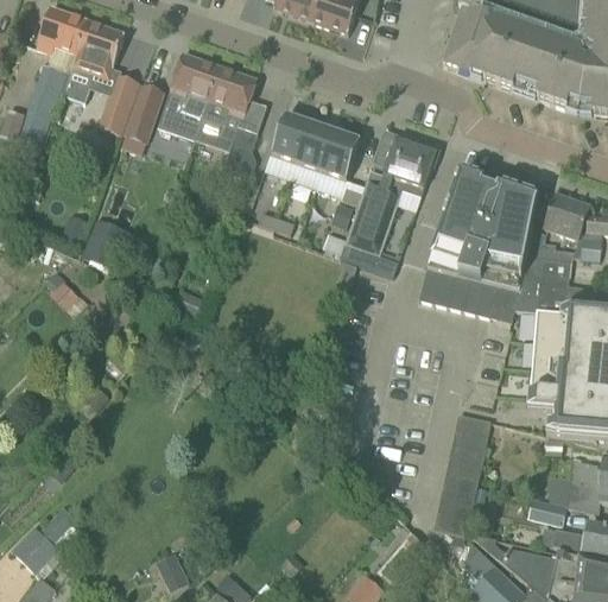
[(276,0),(272,8),(310,21),(316,0),(276,0)]
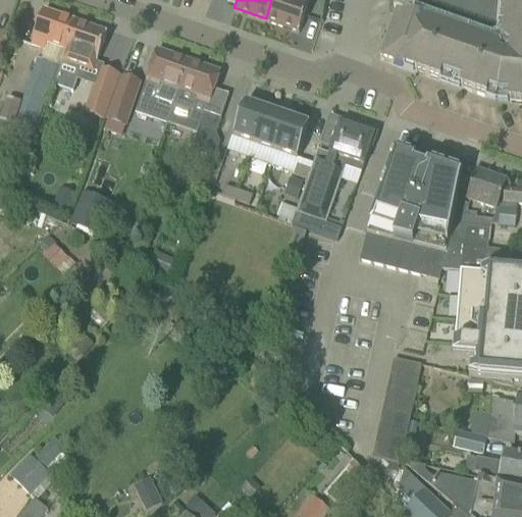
[(272,0),(266,18),(299,30),(308,0),(272,0)]
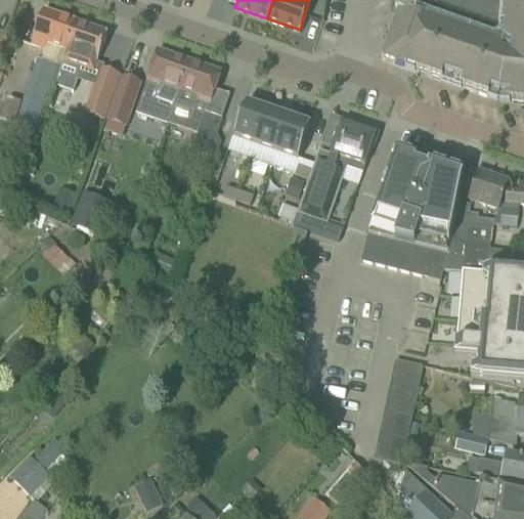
[(463,82),(471,0),(395,0),(394,8),(398,8),(381,57),(415,69),(441,78),(443,75),(463,82)]
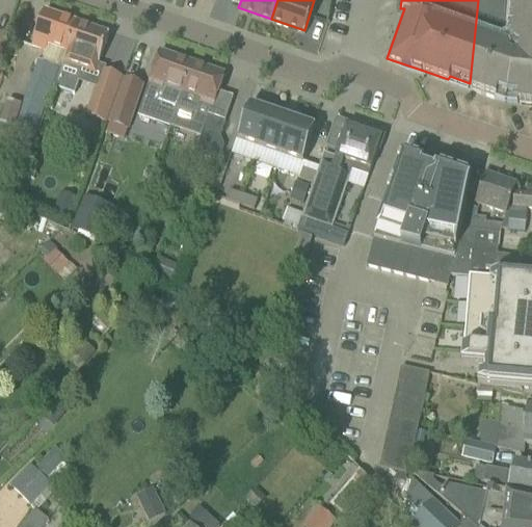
[(478,0),(470,83),(468,87),(495,97),(516,101),(531,102),(531,0),(478,0)]
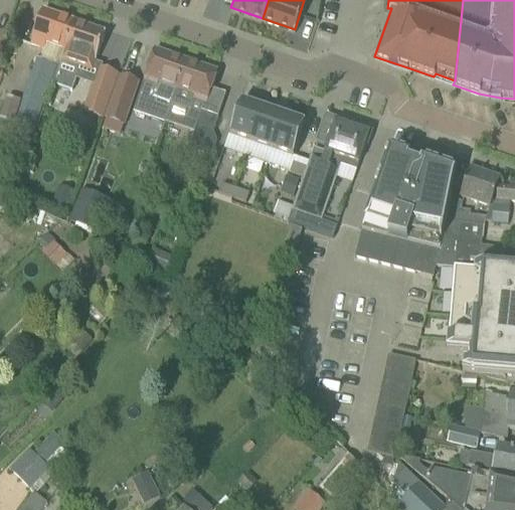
[(73,19),(41,8),(30,40),(43,45),(39,55),(36,54),(12,121),(17,123),(32,128),(56,62),(58,63),(58,60),(73,19)]
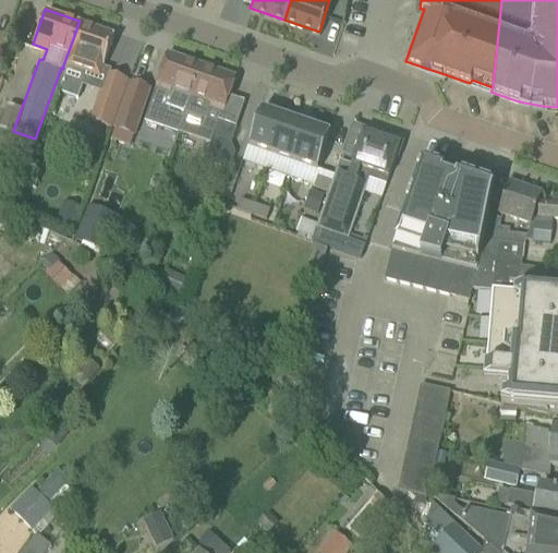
[(63,69),(56,87),(76,95),(81,82),(83,75),(85,69),(99,74),(104,62),(107,52),(113,33),(80,21),(63,65),(63,69)]
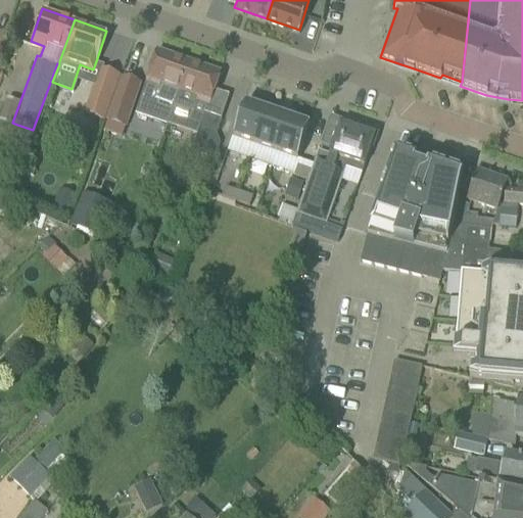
[(174,101),(179,86),(188,59),(156,48),(135,108),(152,114),(158,96),(174,101)]
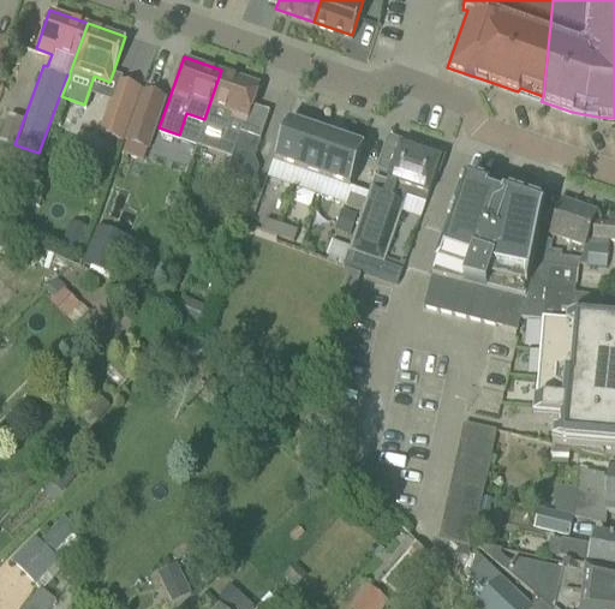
[(210,101),(204,119),(227,126),(231,117),(245,121),(258,83),(221,70),(210,101)]
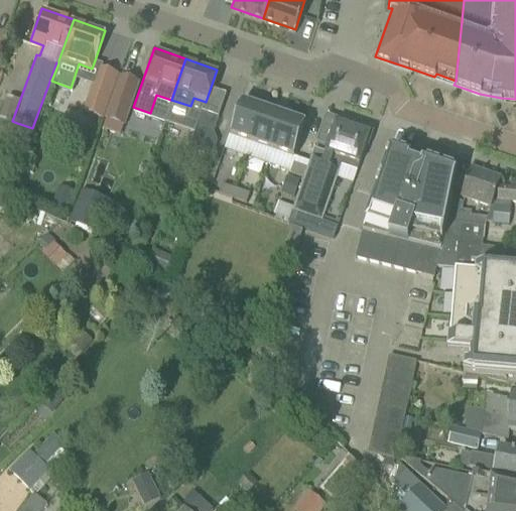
[(84,107),(102,114),(117,71),(99,65),(84,107)]
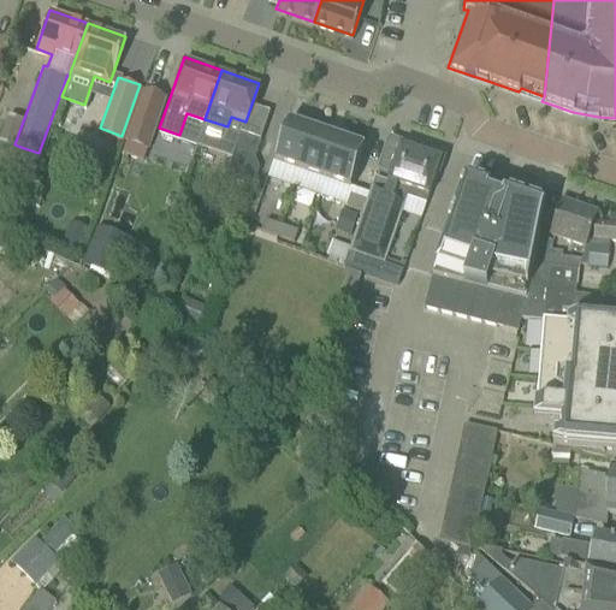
[(125,138),(147,146),(166,94),(144,86),(125,138)]
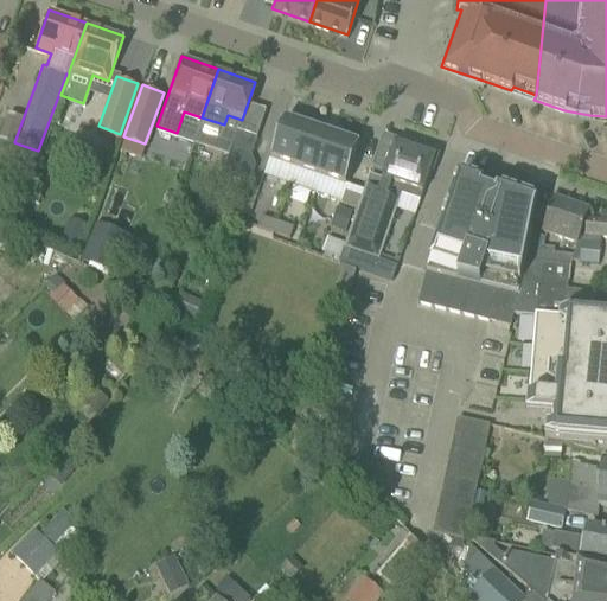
[(295,165),(310,125),(285,116),(270,157),(295,165)]
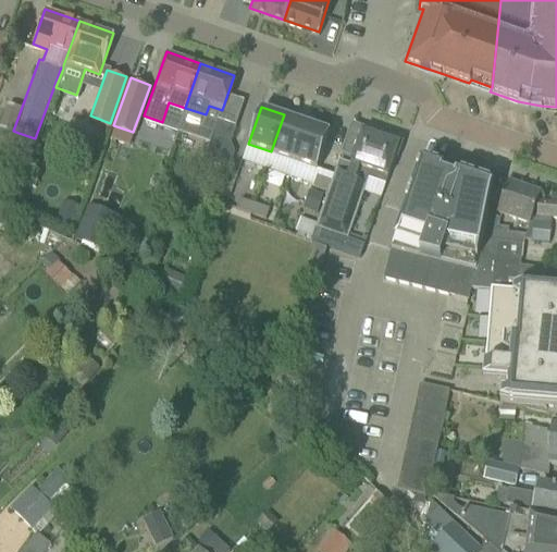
[(295,119),(284,114),(271,151),(294,159),(307,122),(295,119)]
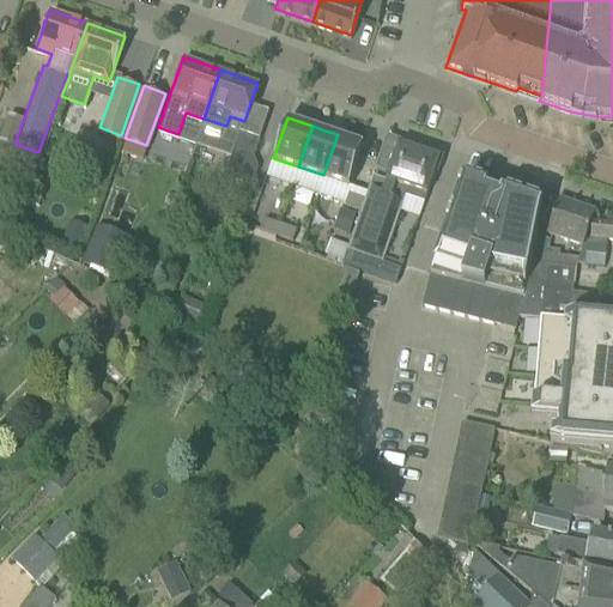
[(238,128),(225,168),(252,178),(258,163),(253,152),(259,134),(238,128)]
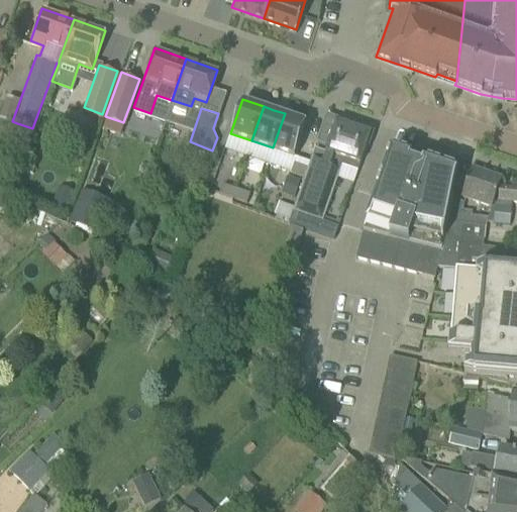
[(285,113),(273,147),(294,156),(306,120),(285,113)]
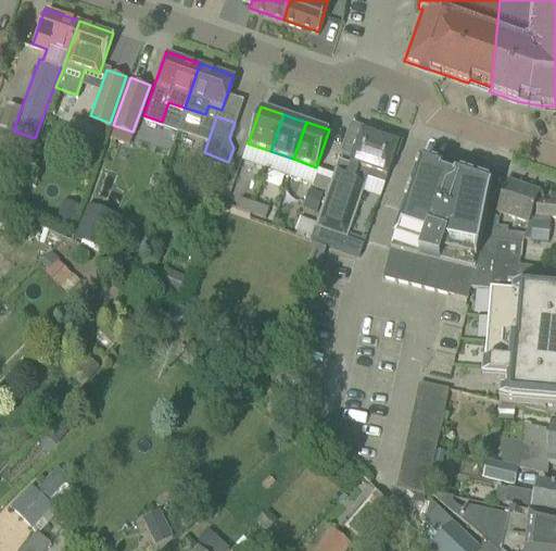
[(323,200),(313,224),(325,228),(344,235),(345,235),(369,166),(386,173),(390,161),(396,140),(350,124),(340,151),(351,154),(349,161),(337,157),(330,178),(329,179),(326,188),(323,200)]
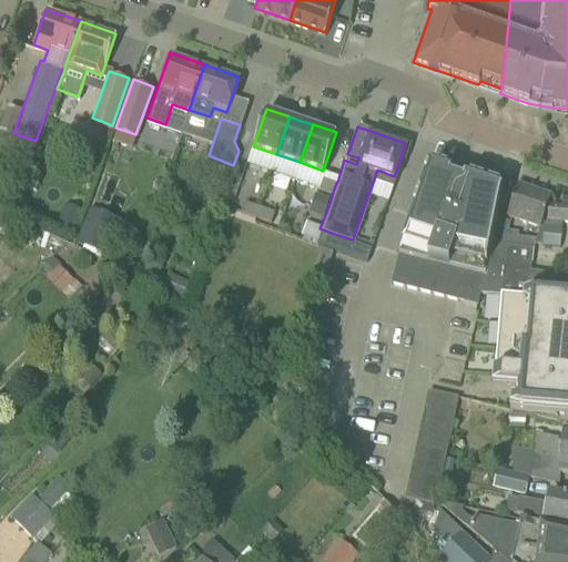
[(485,273),(488,256),(492,239),(497,216),(503,186),(466,173),(465,174),(452,170),(452,169),(428,161),(412,212),(398,249),(404,251),(427,257),(437,261),(466,267),(485,273)]
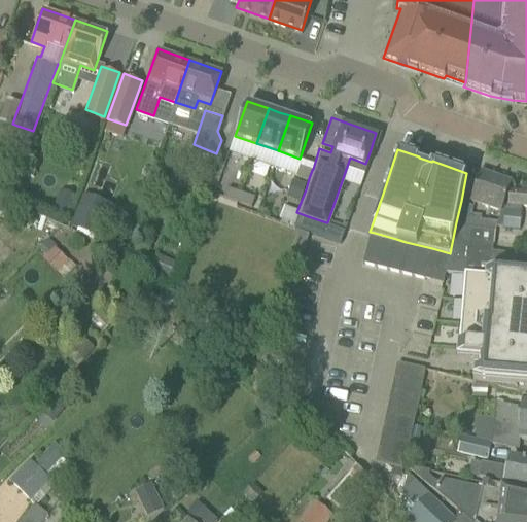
[(312,170),(313,169),(299,164),(295,173),(309,178),(312,170)]
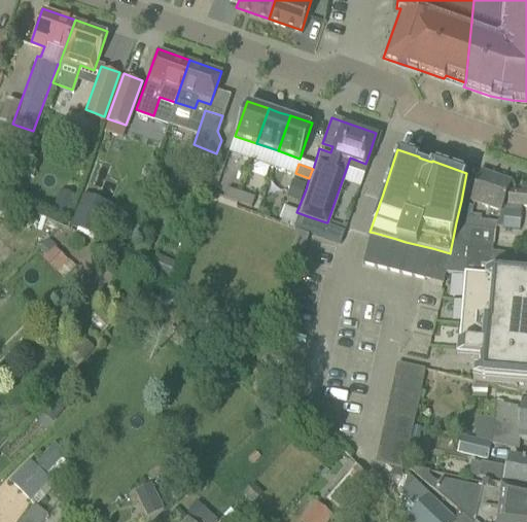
[(501,208),(504,199),(511,179),(481,169),(470,197),(501,208)]
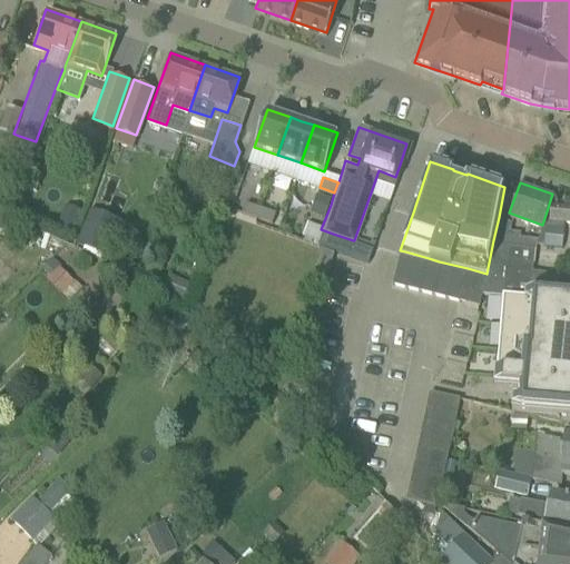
[(317,193),(312,211),(324,216),(331,197),(317,193)]
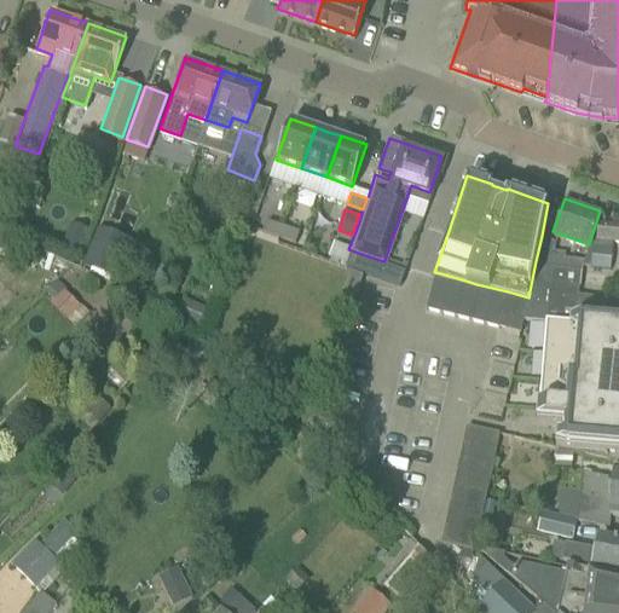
[(278,233),(283,223),(279,221),(266,218),(262,229),(278,233)]
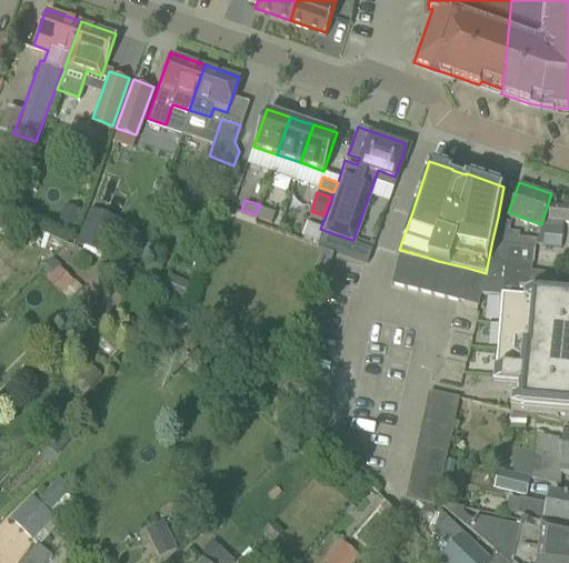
[(568,203),(549,201),(548,217),(562,218),(568,218),(568,203)]
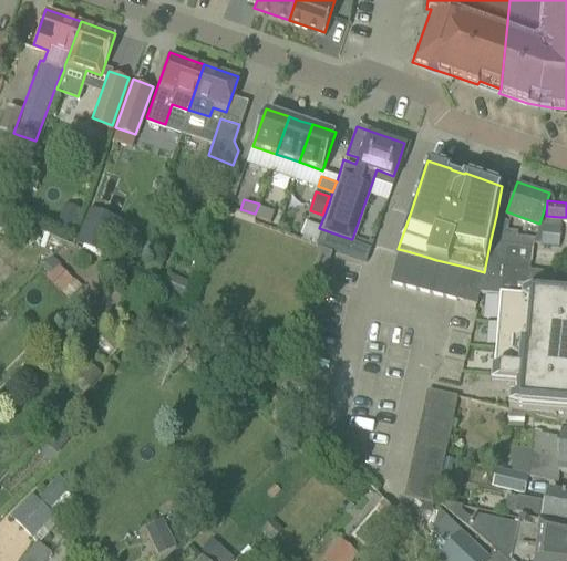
[(64,201),(57,221),(74,228),(82,208),(64,201)]
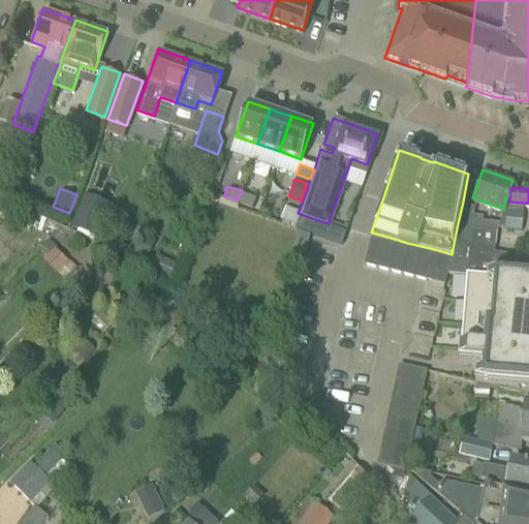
[(251,194),(242,190),(238,199),(252,205),(255,195),(251,194)]
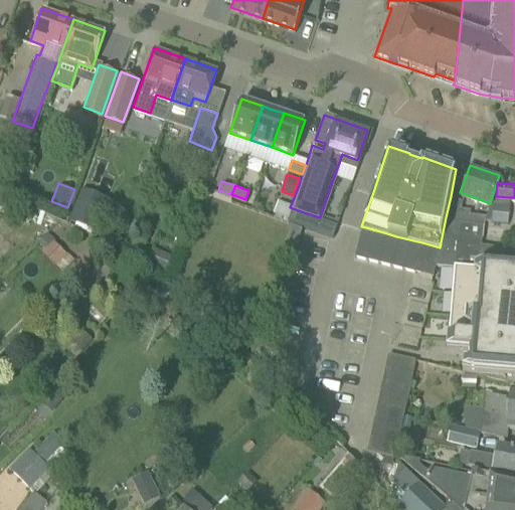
[(105,197),(79,187),(66,218),(92,228),(105,197)]
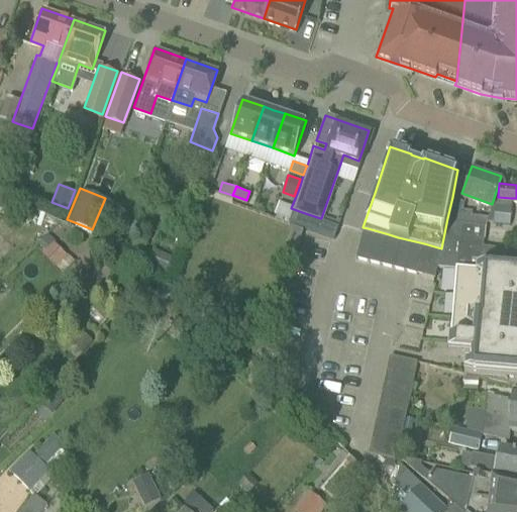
[(470,222),(484,223),(485,222),(488,214),(471,212),(472,208),(462,207),(463,200),(452,197),(447,218),(470,222)]
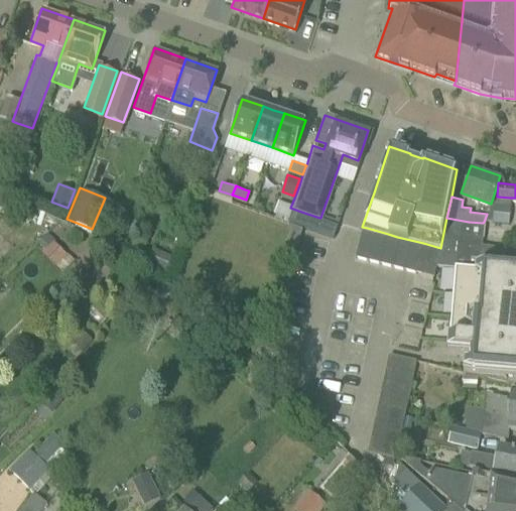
[(487,214),(485,219),(508,221),(509,217),(510,204),(496,203),(491,202),(491,204),(487,214)]
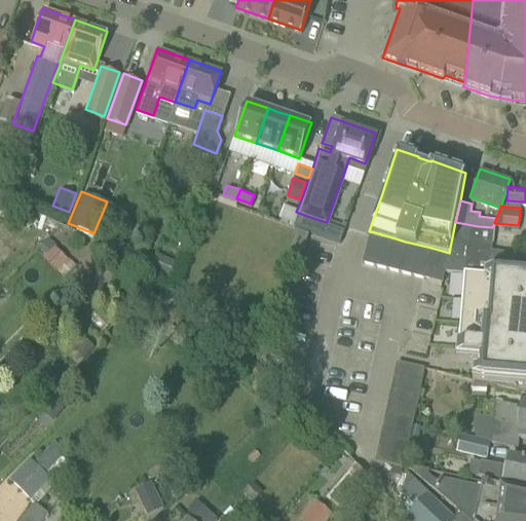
[(296,212),(292,224),(297,226),(307,230),(311,231),(338,240),(342,228),(327,222),(326,222),(307,216),(296,212)]
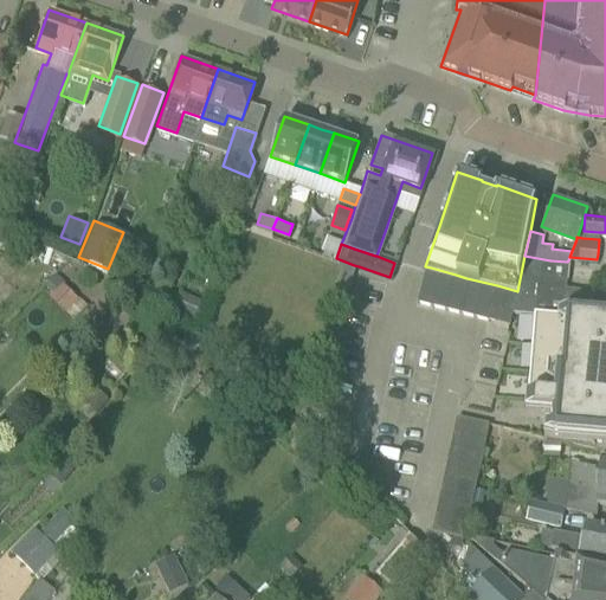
[(524,256),(521,273),(540,277),(534,310),(561,313),(565,286),(567,262),(550,260),(524,256)]
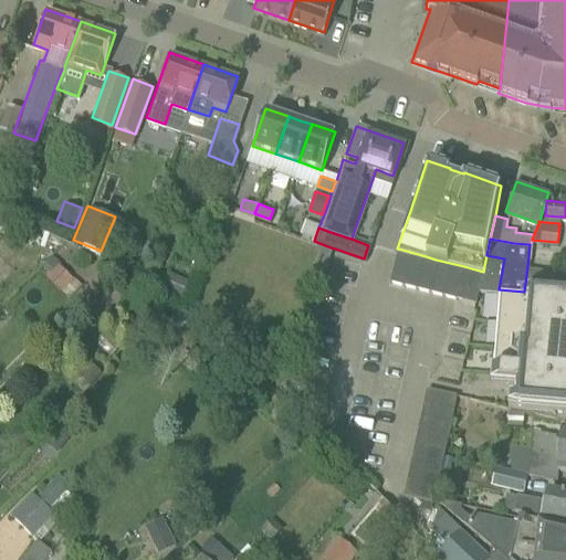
[(323,270),(331,247),(320,243),(312,265),(323,270)]
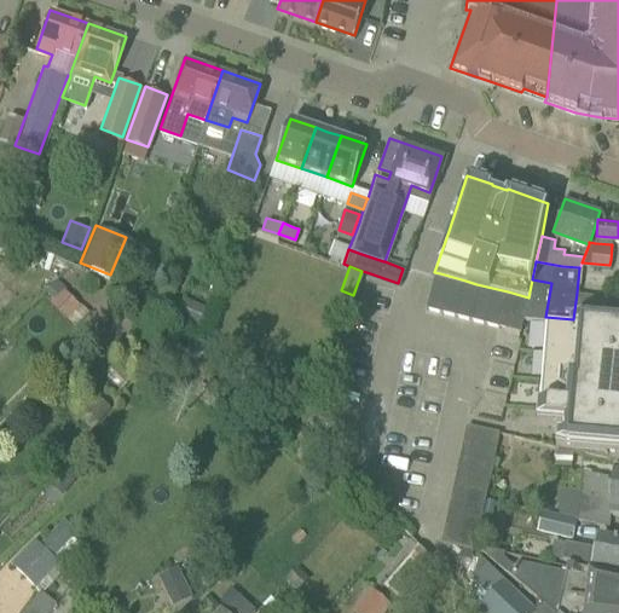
[(440,310),(449,277),(434,273),(426,306),(440,310)]
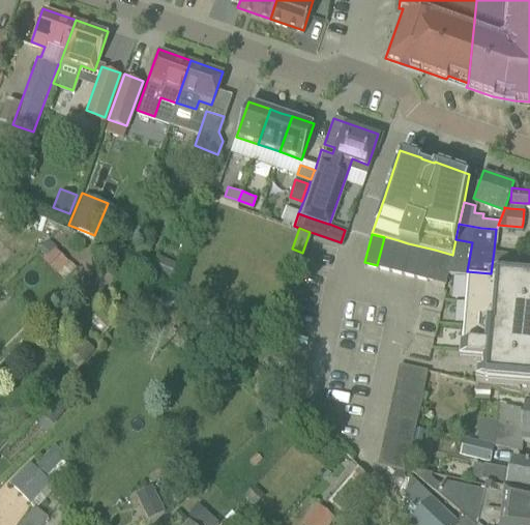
[(377,265),(389,268),(396,240),(384,237),(377,265)]
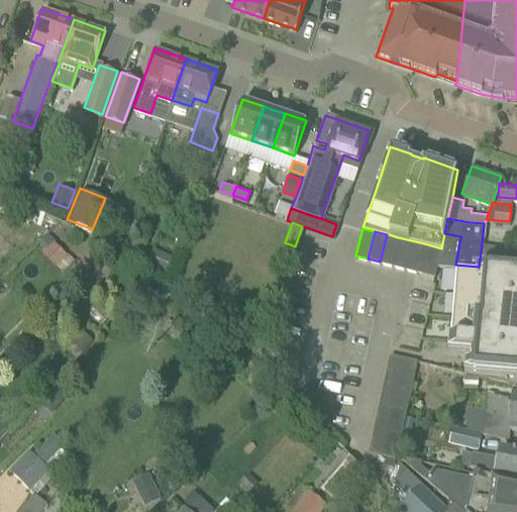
[(460,236),(444,233),(441,248),(437,264),(454,266),(454,265),(455,265),(460,236)]
